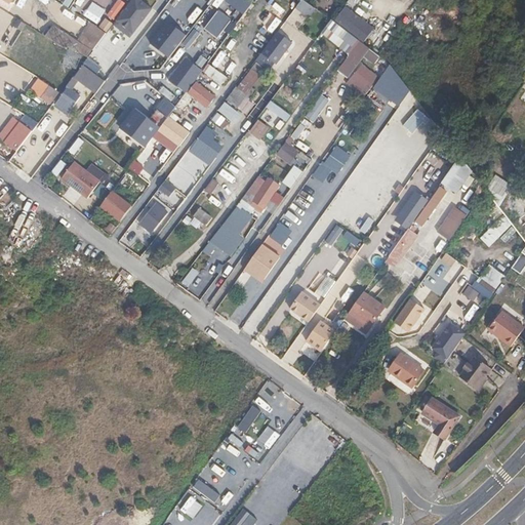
[(115,21),(126,3),(121,0),(118,0),(108,15),(115,21)]
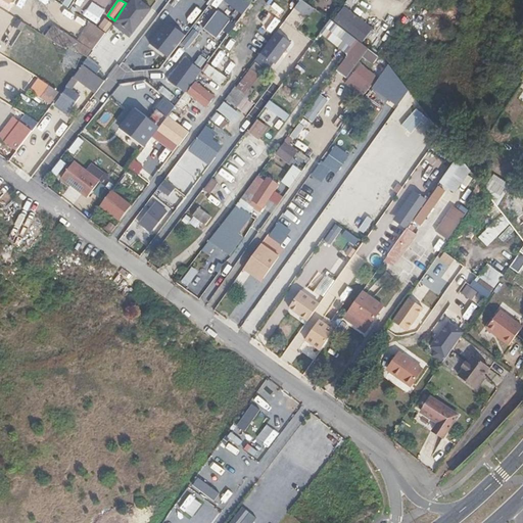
[(168,0),(163,15),(174,19),(180,3),(170,0),(168,0)]
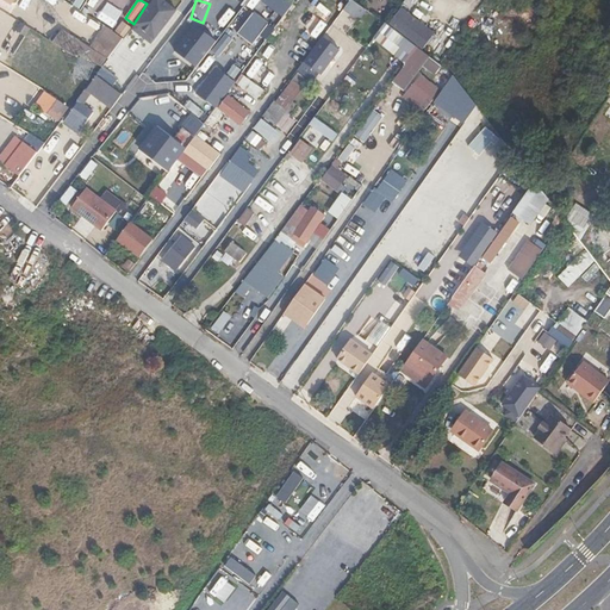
[(288,0),(261,0),(281,17),(292,2),(288,0)]
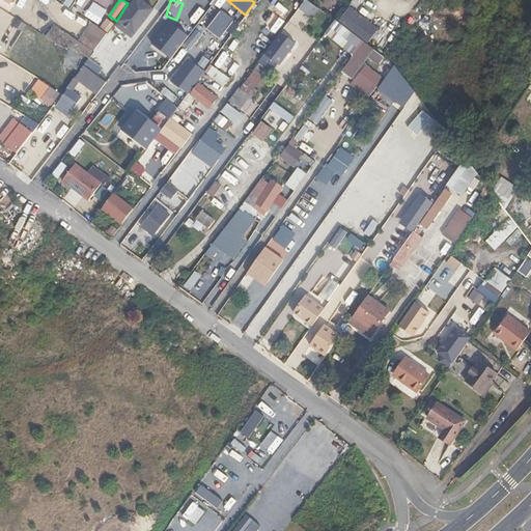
[(262,0),(259,8),(268,11),(271,2),(267,0),(262,0)]
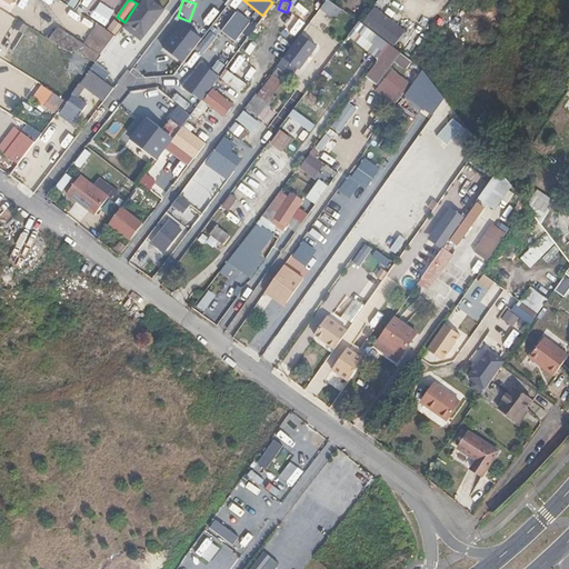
[(303,15),(310,5),(302,0),(300,0),(295,10),(303,15)]
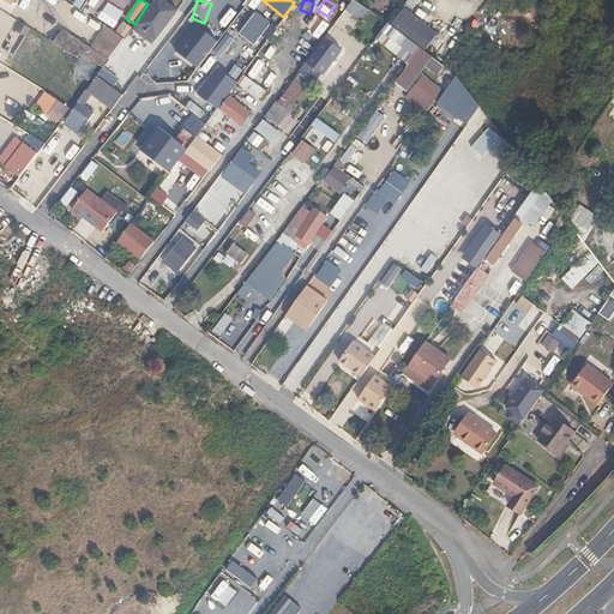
[(347,46),(369,8),(354,0),(349,0),(329,35),(347,46)]
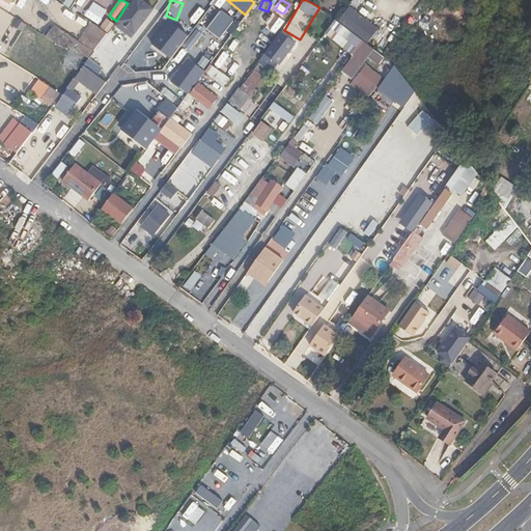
[(385,53),(407,21),(374,0),(352,0),(337,22),(385,53)]
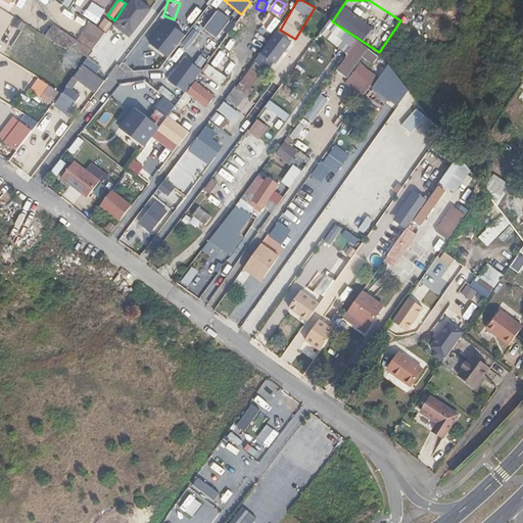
[(64,14),(67,9),(55,2),(52,7),(64,14)]
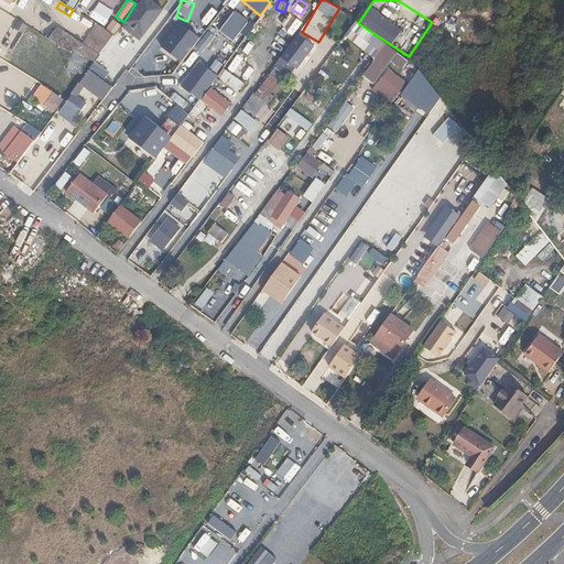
[(95,10),(90,17),(106,26),(109,21),(95,10)]
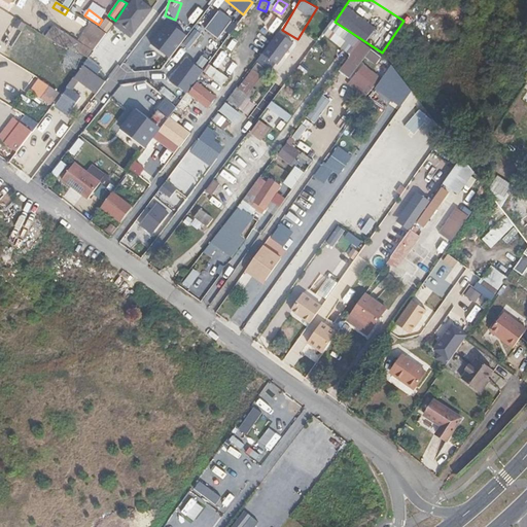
[(219,9),(205,29),(217,38),(232,20),(219,9)]
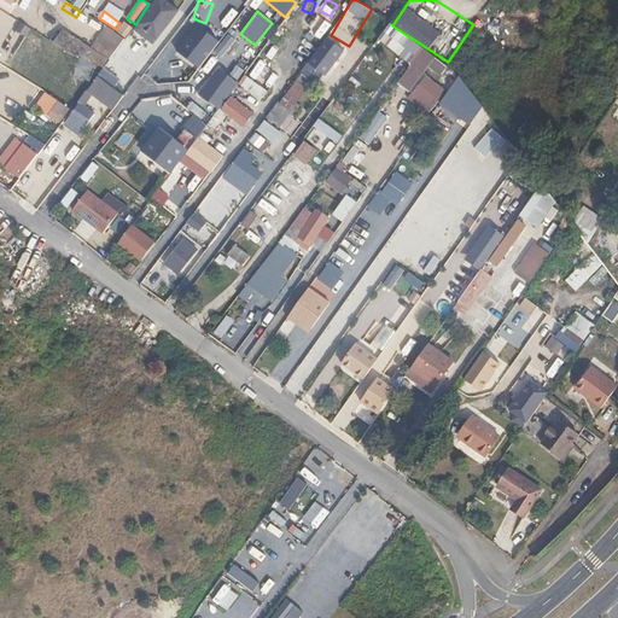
[(223,36),(234,17),(225,12),(214,31),(223,36)]
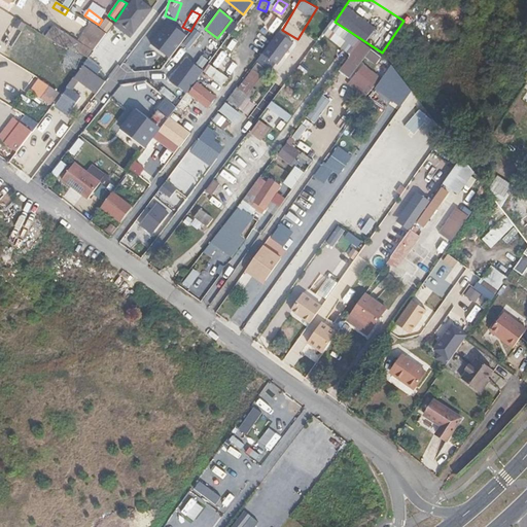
[(70,11),(63,26),(80,34),(86,20),(70,11)]
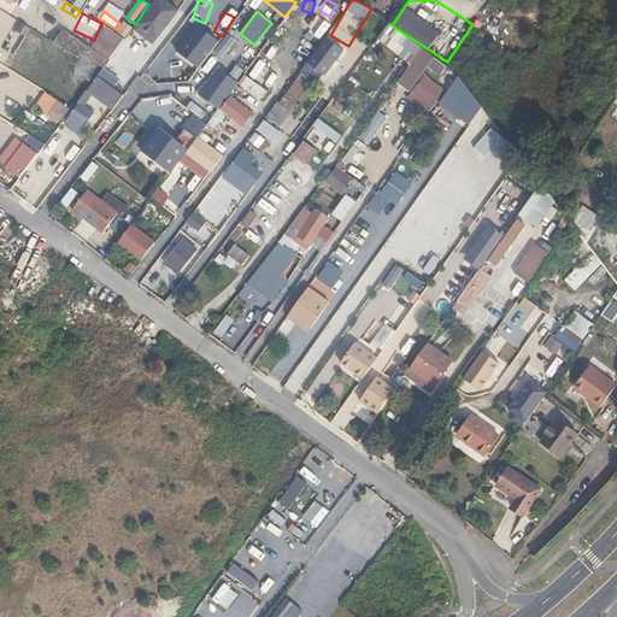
[(56,42),(109,71),(133,27),(123,21),(117,33),(105,25),(94,46),(63,29),(56,42)]
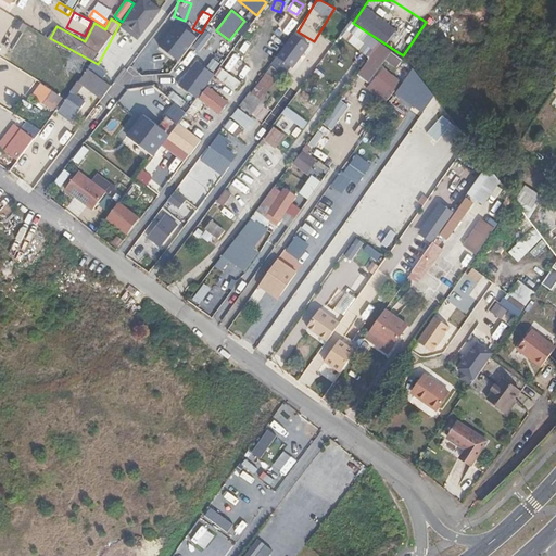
[(178,22),(160,46),(178,61),(197,37),(178,22)]
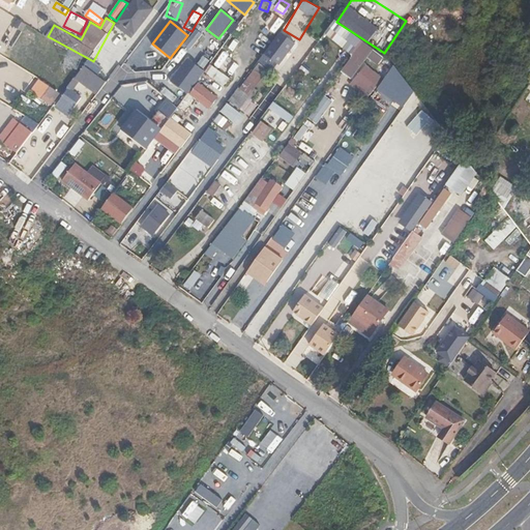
[(324,34),(352,54),(340,70),(351,78),(373,49),(334,21),(324,34)]
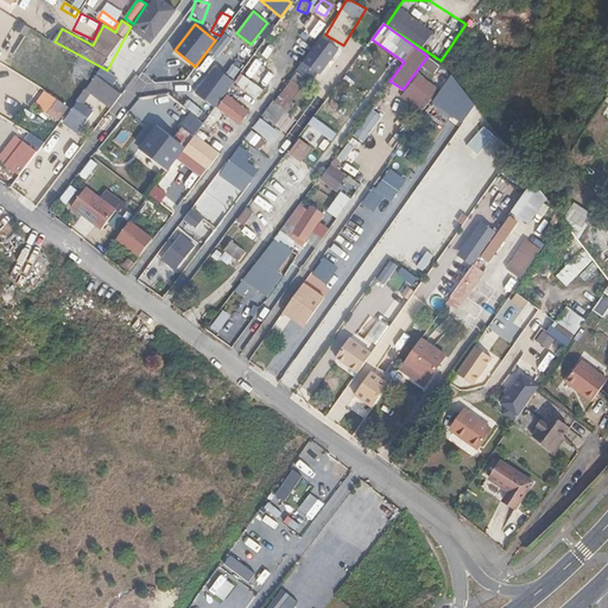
[(14,54),(25,36),(17,31),(6,49),(14,54)]
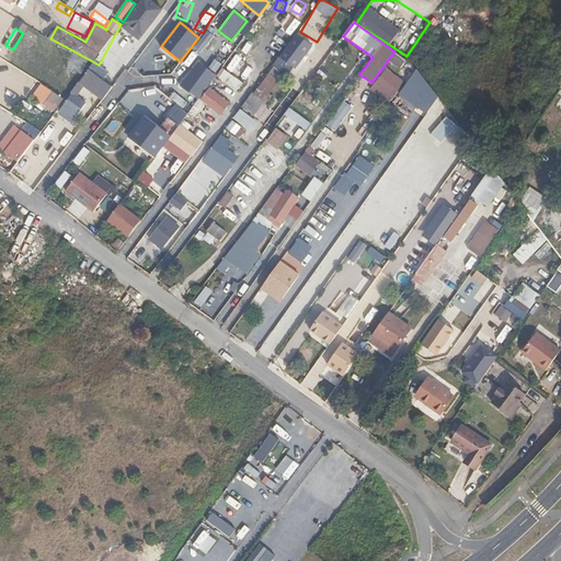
[(205,53),(215,35),(207,31),(196,48),(205,53)]
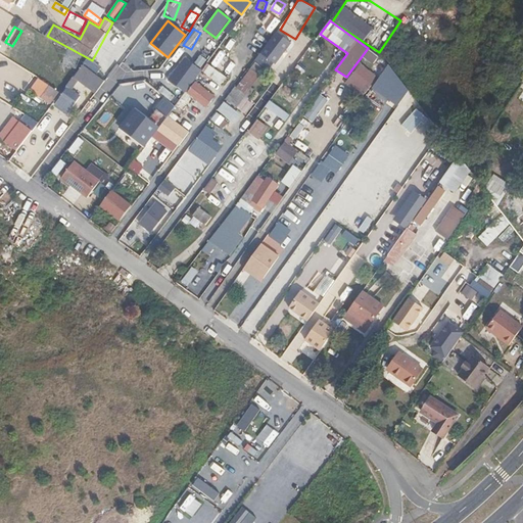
[(121,63),(139,40),(128,32),(109,55),(121,63)]
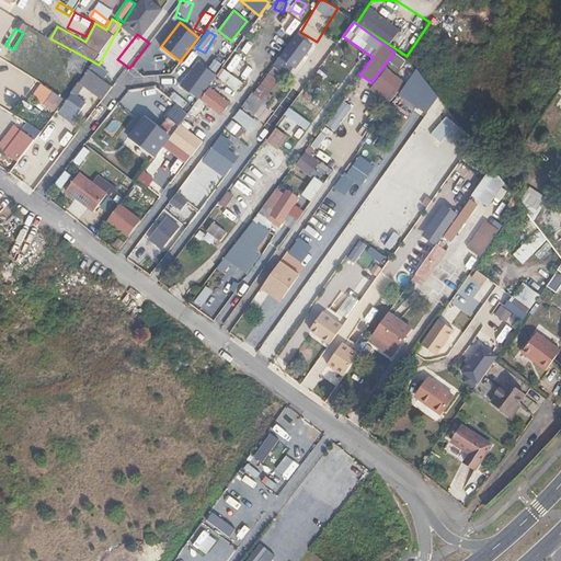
[(296,34),(278,56),(295,68),(312,46),(296,34)]
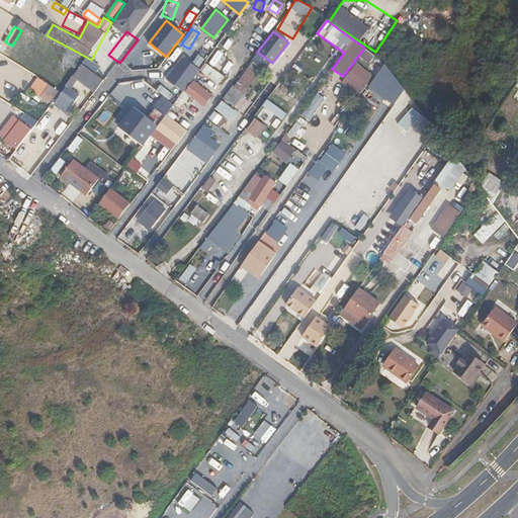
[(193,45),(199,48),(204,39),(198,35),(193,45)]
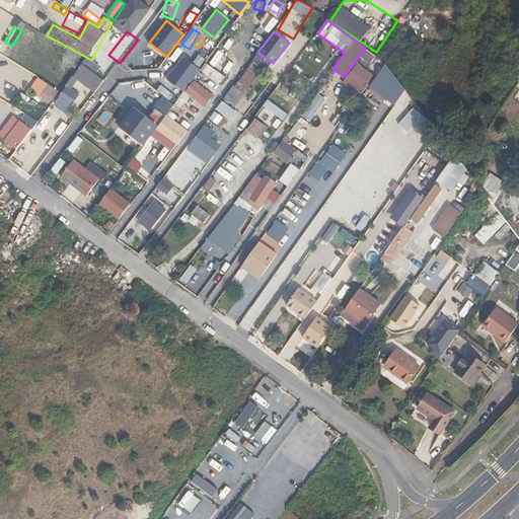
[(210,56),(231,71),(237,63),(209,43),(197,60),(204,65),(210,56)]
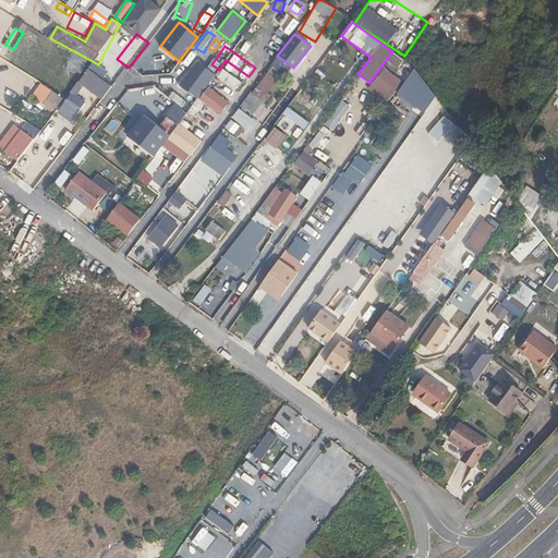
[(181,63),(186,68),(198,56),(192,50),(181,63)]
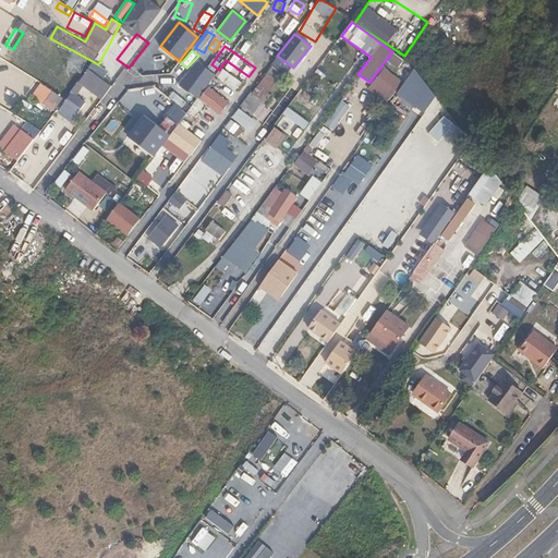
[(386,61),(398,68),(403,58),(391,51),(386,61)]
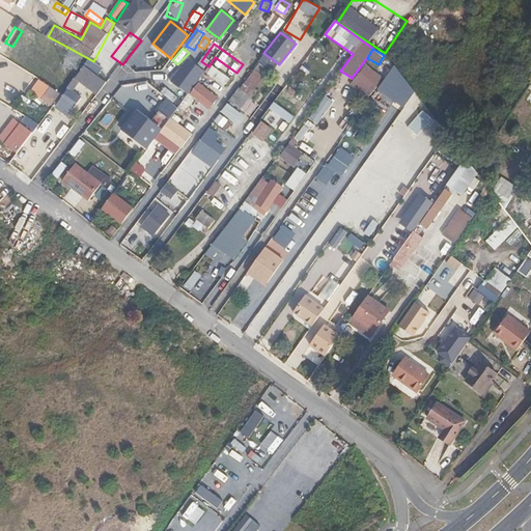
[(188,58),(171,81),(188,93),(205,71),(188,58)]
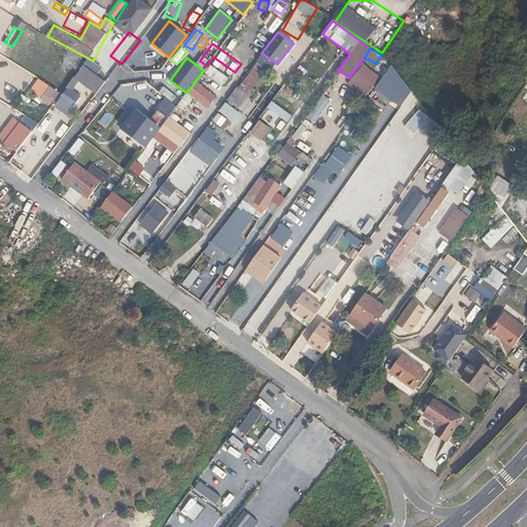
[(365,99),(381,78),(362,65),(347,85),(365,99)]
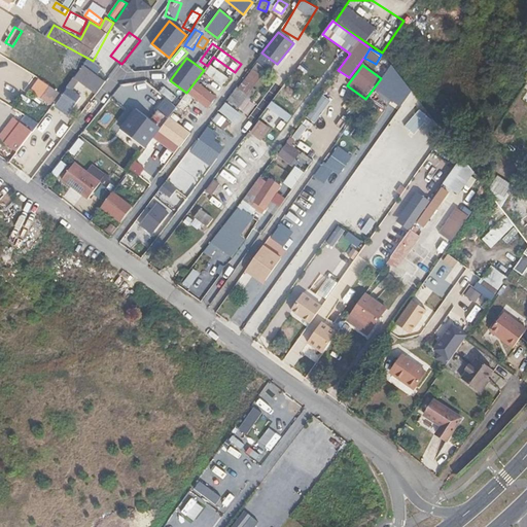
[(15,66),(12,70),(25,80),(29,75),(15,66)]
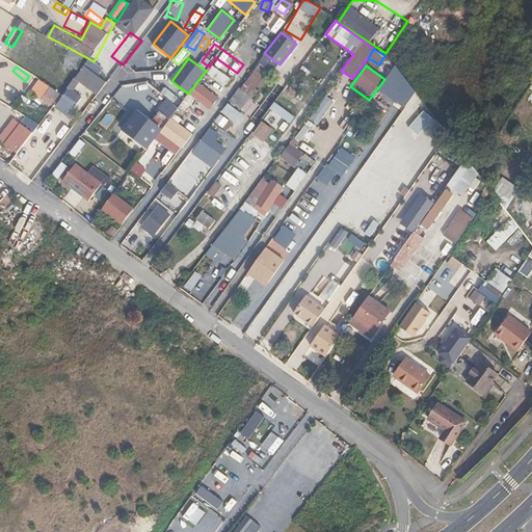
[(222,72),(233,77),(236,72),(225,67),(222,72)]
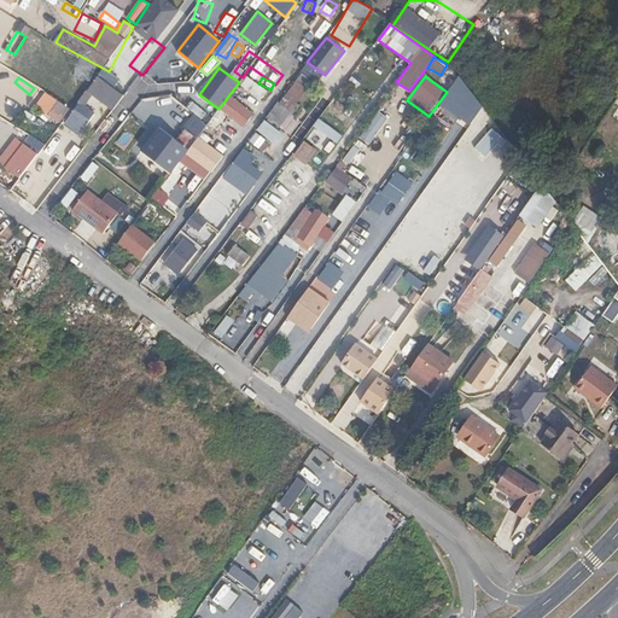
[(293,80),(258,133),(281,147),(290,135),(281,129),(308,89),(293,80)]
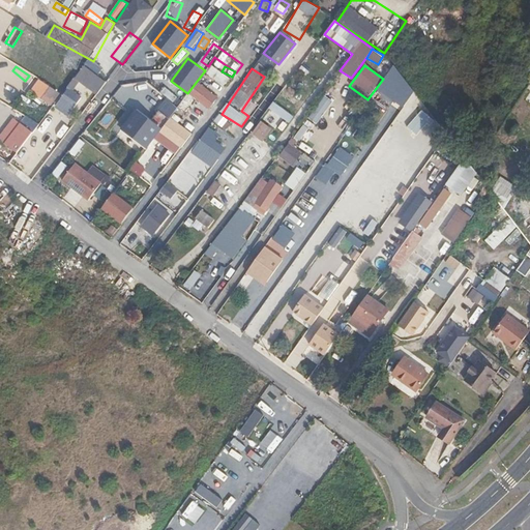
[(314,86),(320,74),(313,70),(307,83),(314,86)]
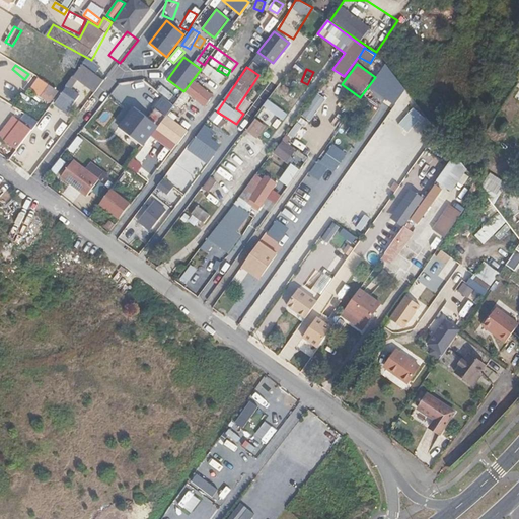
[(93,93),(95,95),(103,84),(87,72),(66,99),(80,110),(93,93)]
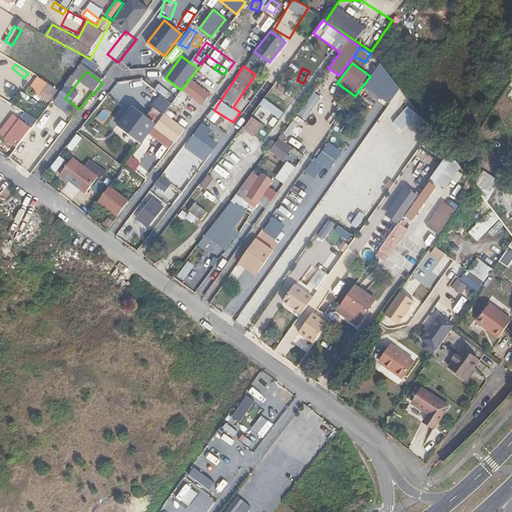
[(57,90),(37,77),(29,89),(49,103),(57,90)]
